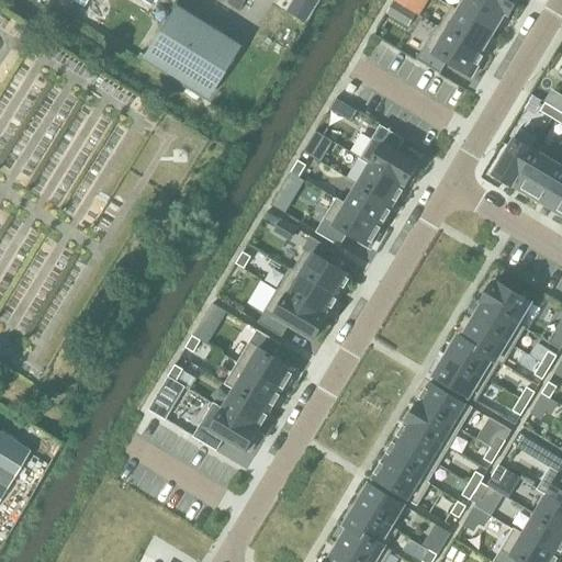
[(211,0),(234,13),(242,0),(211,0)]
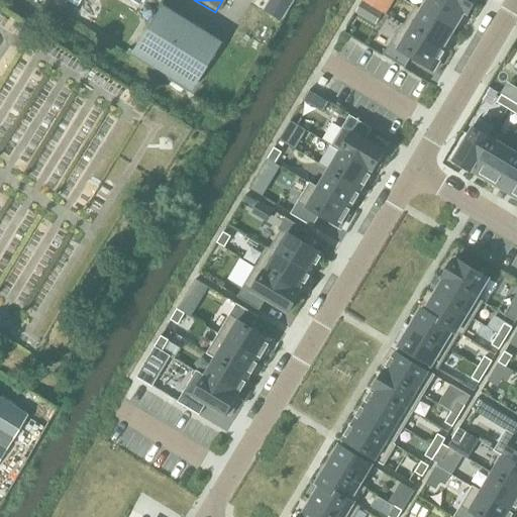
[(445,0),(427,0),(422,8),(455,29),(464,13),(445,0)]
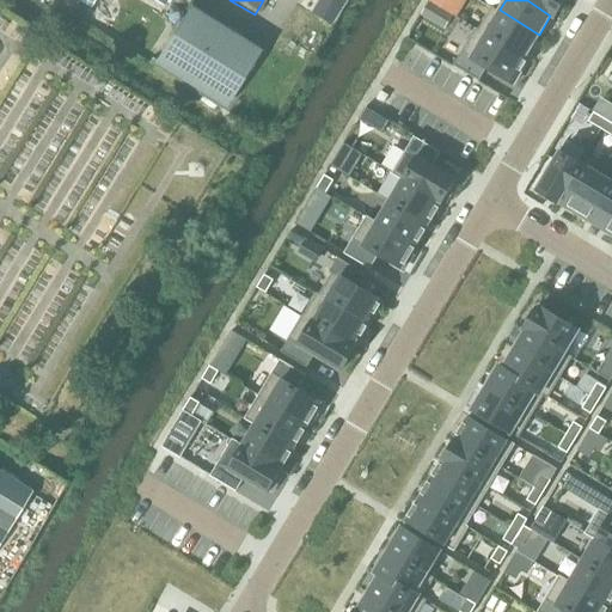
[(527,0),(550,16),(554,17),(563,0),(527,0)]
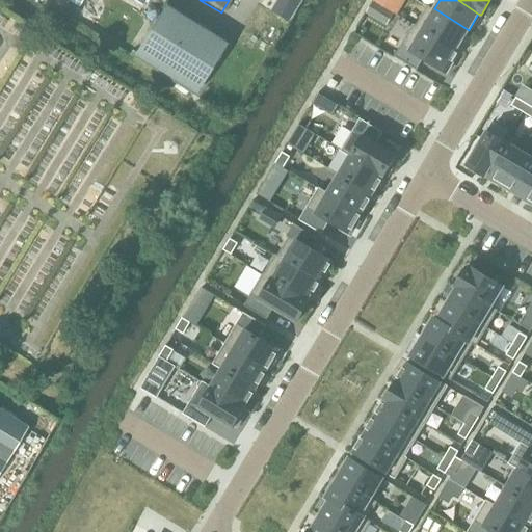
[(166,3),(131,60),(192,97),(227,41),(166,3)]
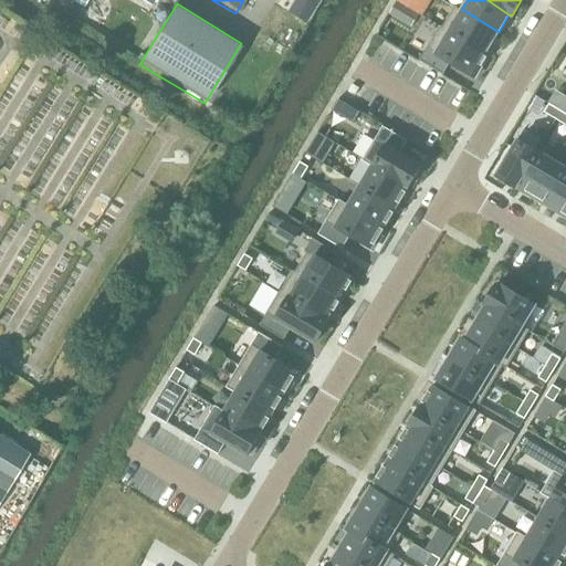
[(462,9),(449,32),(485,53),(499,32),(462,9)]
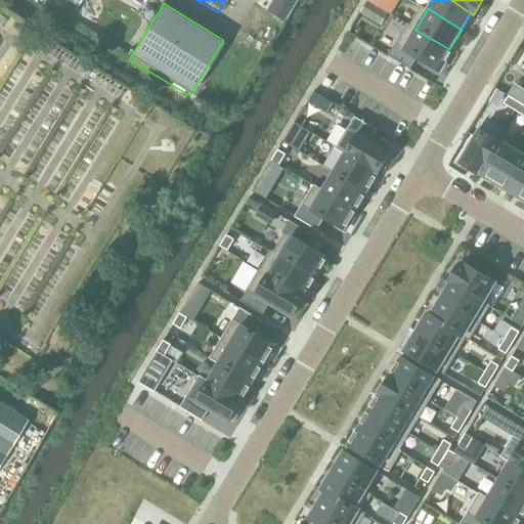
[(395,44),(388,55),(410,69),(418,57),(437,70),(442,60),(445,62),(452,51),(449,49),(416,30),(403,49),(395,44)]
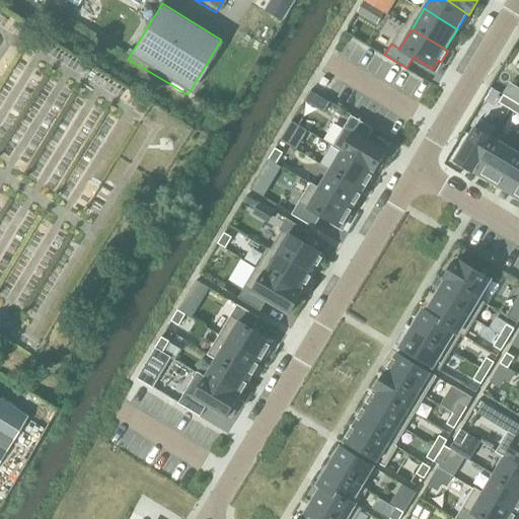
[(310,90),(304,101),(324,114),(330,102),(310,90)]
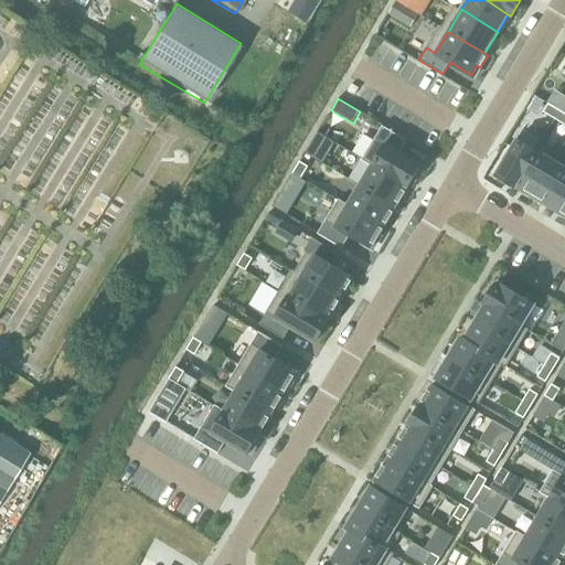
[(548,104),(543,113),(555,119),(560,112),(548,104)]
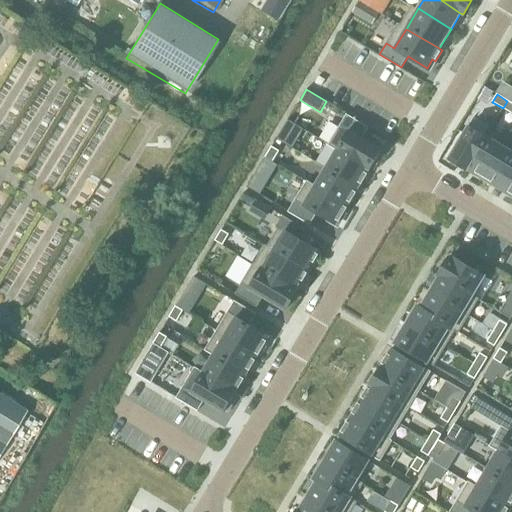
[(511,103),(507,101),(503,108),(511,113),(511,103)]
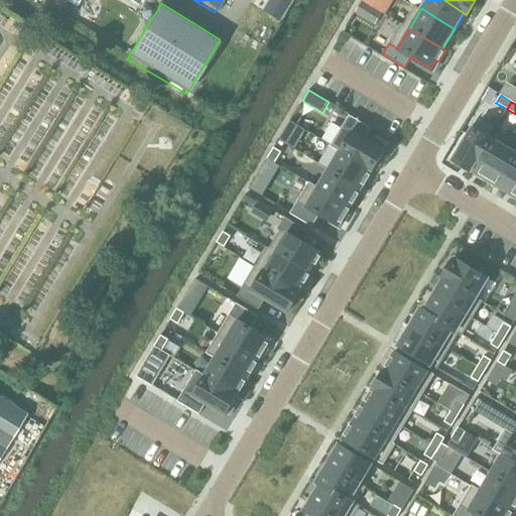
[(351,132),(339,151),(372,170),(377,163),(380,165),(386,155),(383,153),(385,151),(364,139),(371,128),(349,115),(343,127),(351,132)]
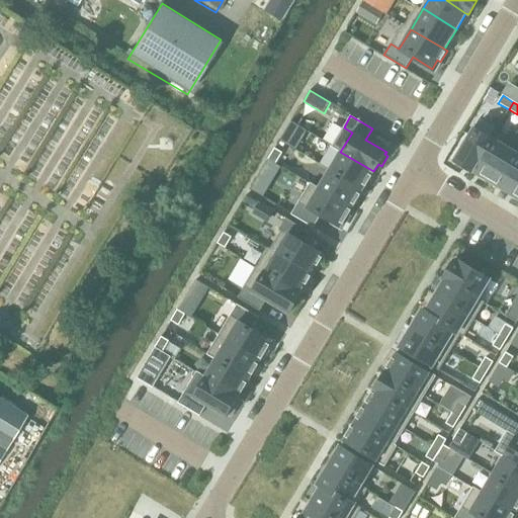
[(290,121),(284,133),(291,137),(298,126),(290,121)]
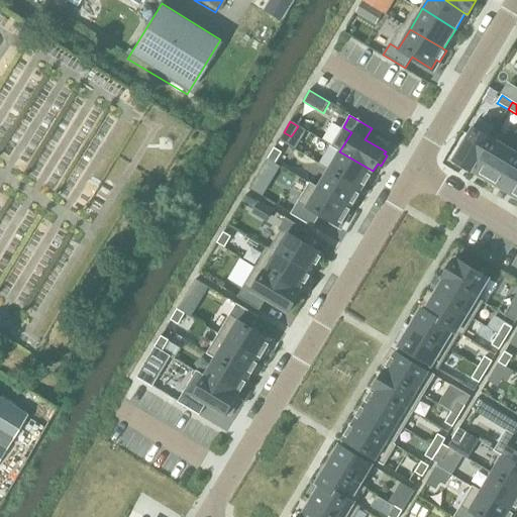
[(473,129),(452,162),(470,172),(471,171),(490,139),(473,129)]
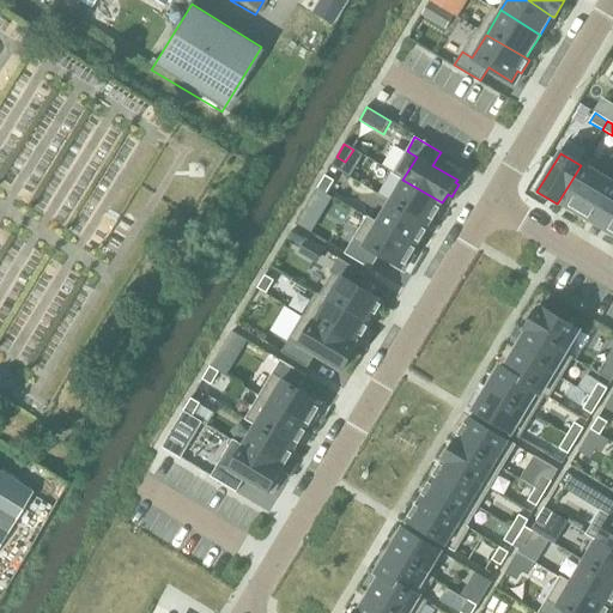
[(581,165),(558,202),(578,214),(600,177),(581,165)]
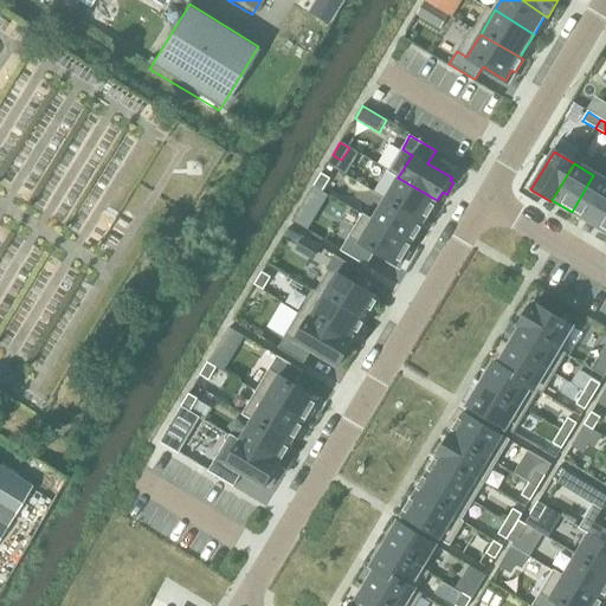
[(321,173),(314,186),(322,192),(330,179),(321,173)]
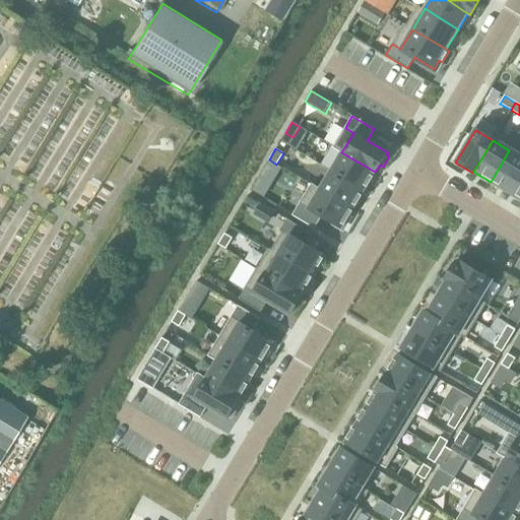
[(519,156),(509,150),(491,182),(507,192),(519,170),(519,156)]
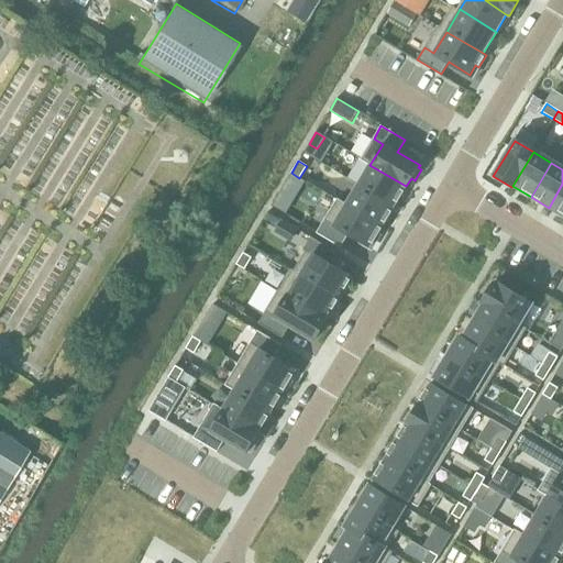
[(370,165),(357,185),(395,205),(406,186),(370,165)]
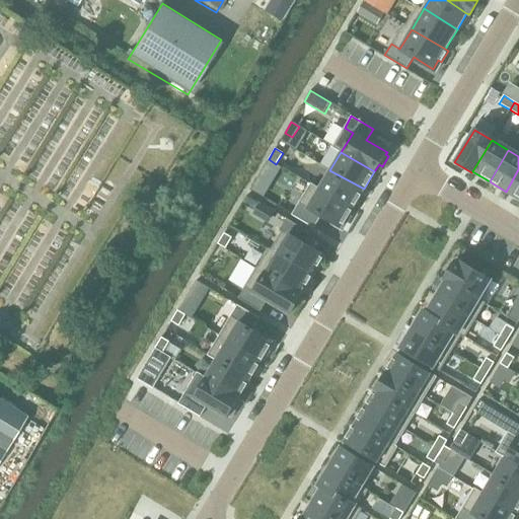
[(269,159),(262,170),(270,174),(276,164),(269,159)]
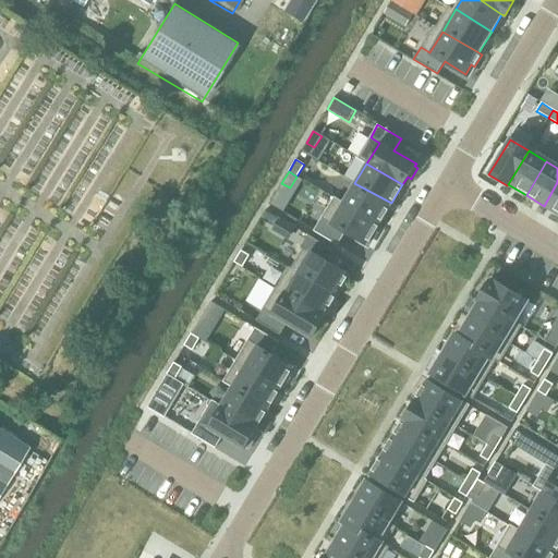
[(557,182),(544,206),(557,215),(557,182)]
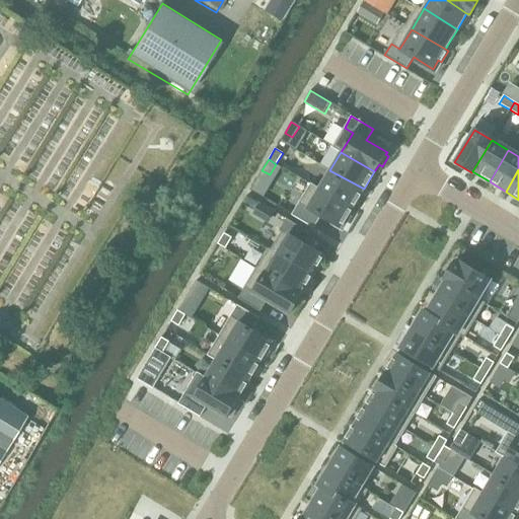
[(329,170),(318,190),(352,209),(364,189),(329,170)]
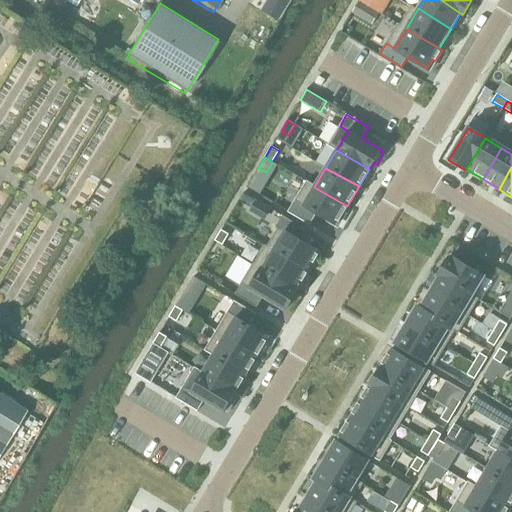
[(294,201),(288,212),(309,225),(316,214),(335,226),(338,221),(340,222),(349,209),(346,208),(347,206),(314,187),(303,206),(294,201)]
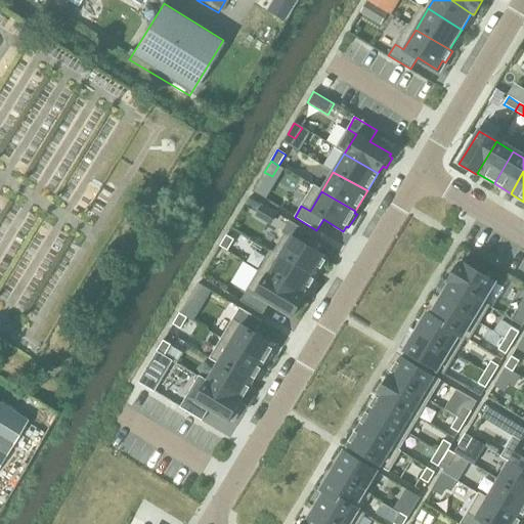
[(245,193),(237,205),(246,209),(252,199),(245,193)]
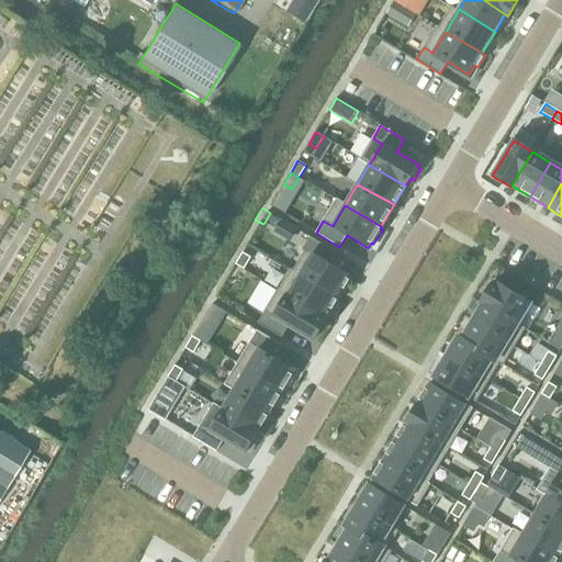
[(312,254),(300,274),(336,295),(340,289),(344,291),(351,278),(327,262),(334,250),(311,236),(303,248),(312,254)]
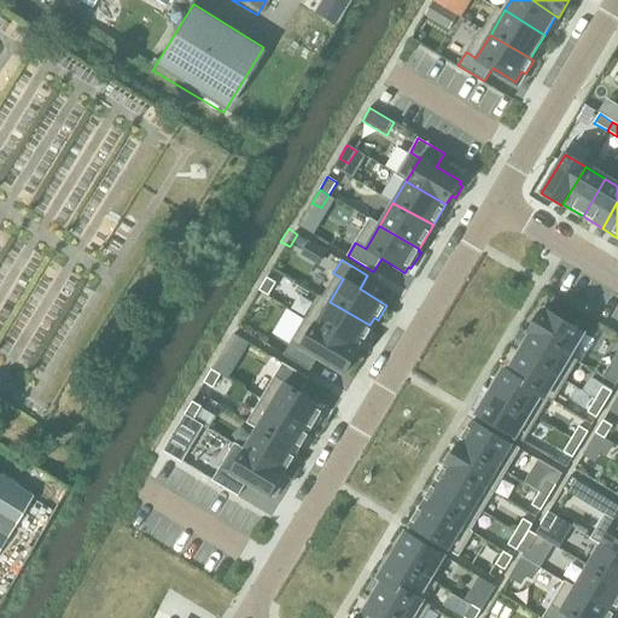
[(267,278),(258,291),(268,296),(275,284),(267,278)]
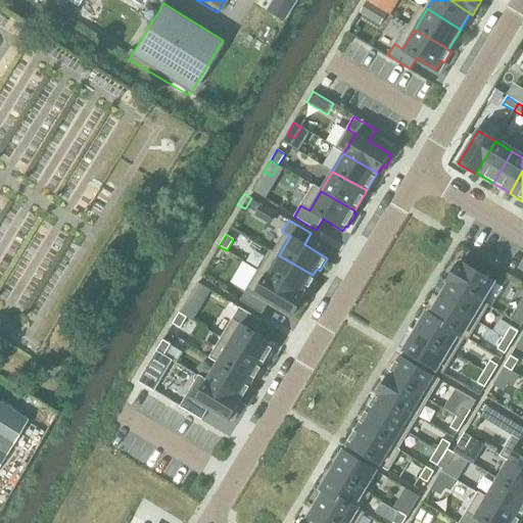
[(279,255),(268,274),(301,294),(305,287),(308,289),(316,277),(313,275),(279,255)]
